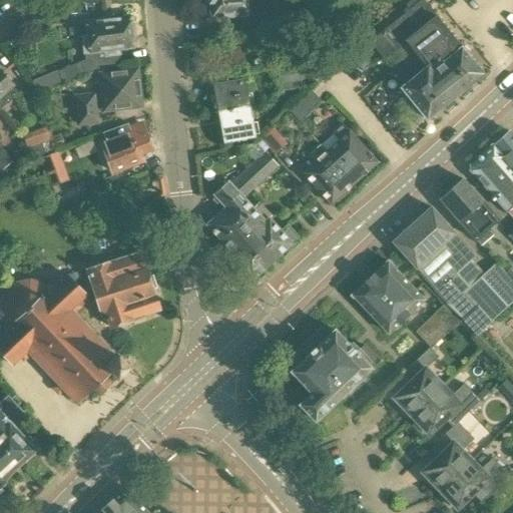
[(246,16),(244,0),(208,0),(210,19),(246,16)]
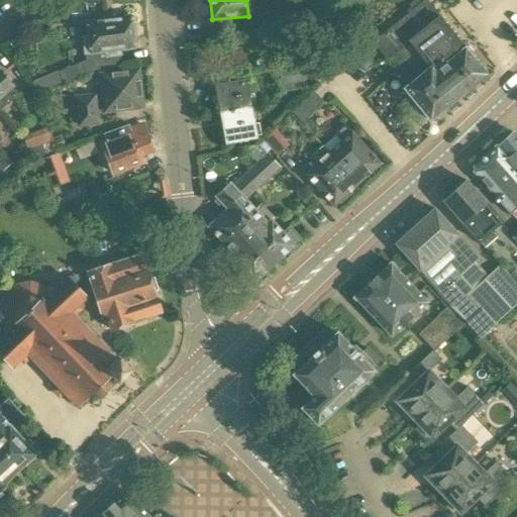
[(398,50),(439,17),(425,0),(424,0),(413,0),(408,5),(412,11),(374,42),(387,60),(398,50)]
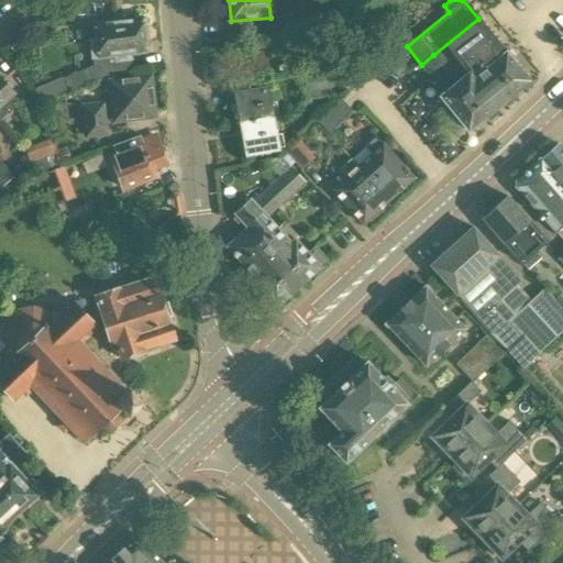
[(291,14),(294,29),(295,35),(321,32),(317,10),(291,14)]
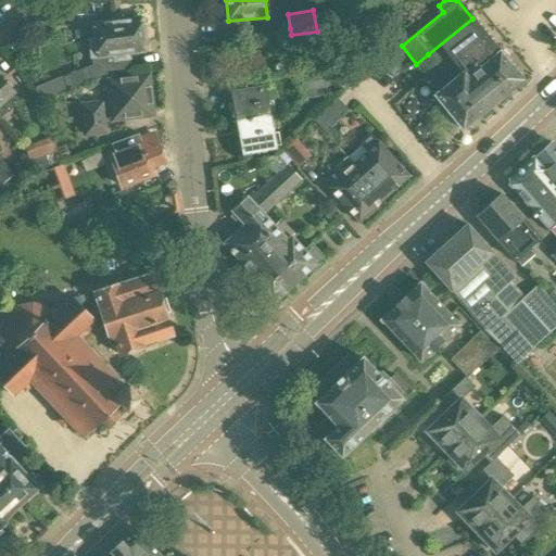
[(140,17),(93,23),(95,39),(89,39),(91,58),(97,58),(114,55),(114,61),(129,59),(128,53),(144,52),(140,17)]
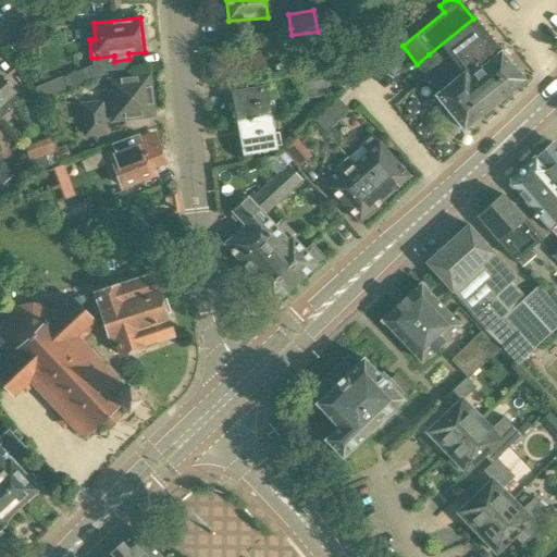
[(473,19),(429,54),(440,69),(426,78),(438,93),(435,96),(447,110),(438,116),(453,135),(461,127),(462,130),(523,79),(473,19)]
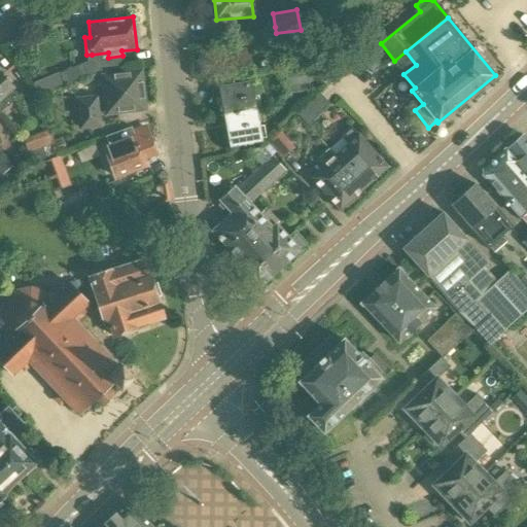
[(80,77),(75,66),(59,72),(64,84),(80,77)]
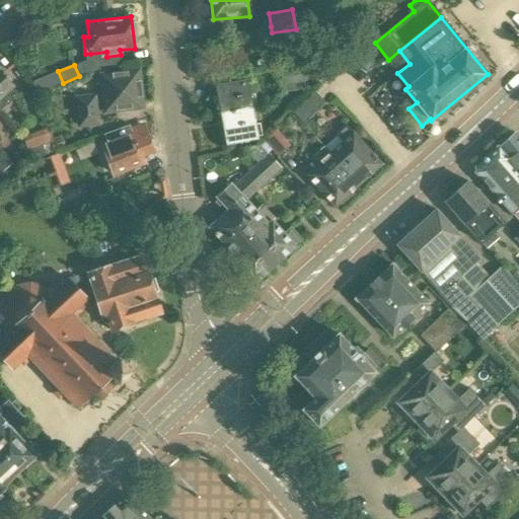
[(12,86),(0,72),(0,109),(17,94),(11,87),(12,86)]
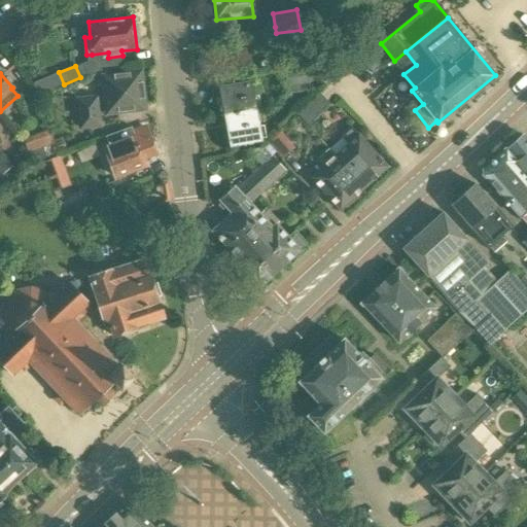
[(100,112),(107,111),(107,112),(143,108),(139,73),(103,77),(94,78),(96,95),(63,101),(66,129),(78,128),(78,130),(102,128),(100,112)]
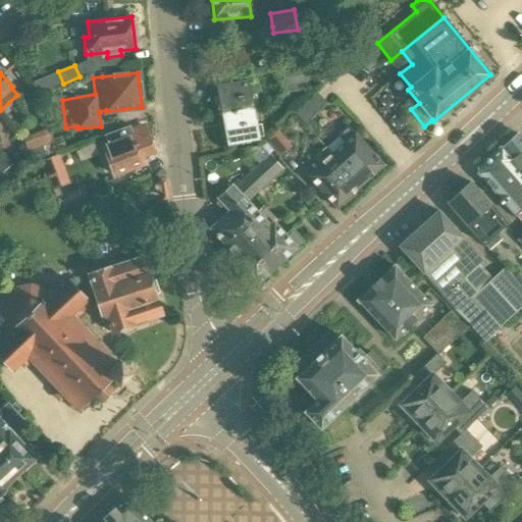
[(221,115),(254,110),(249,80),(216,86),(221,115)]
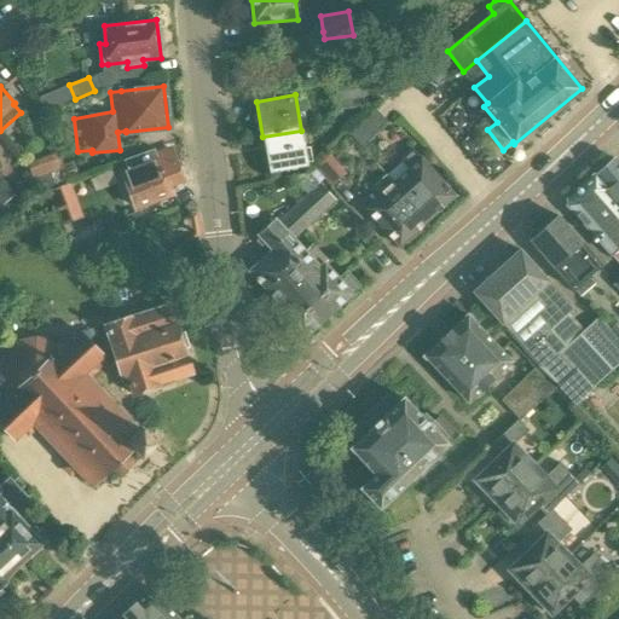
[(350,133),(362,146),(387,121),(375,109),(350,133)]
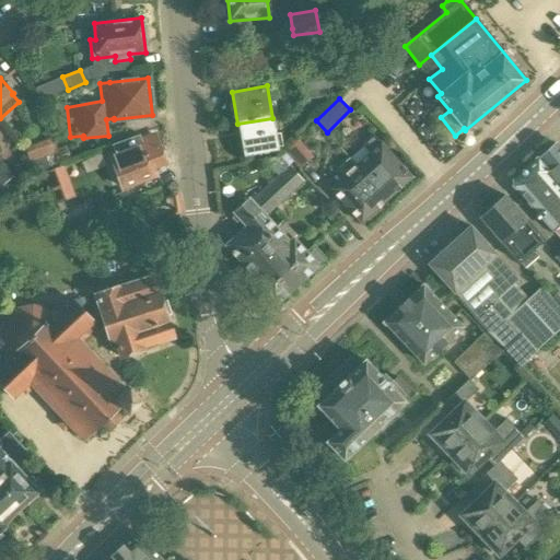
[(272,118),(237,124),(244,156),(279,150),(272,118)]
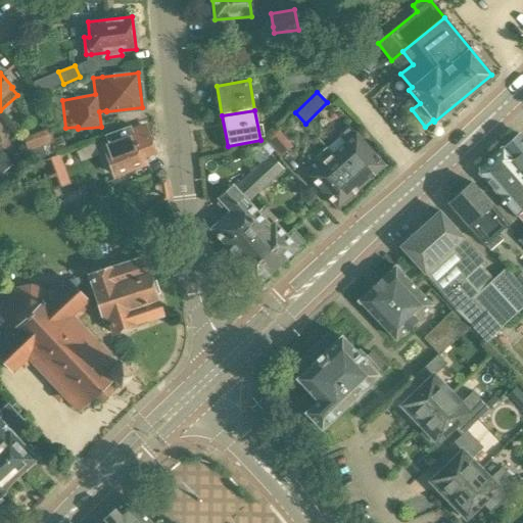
[(113,175),(145,163),(142,156),(155,151),(150,138),(149,138),(144,127),(132,131),(130,127),(117,132),(121,139),(103,146),(113,175)]
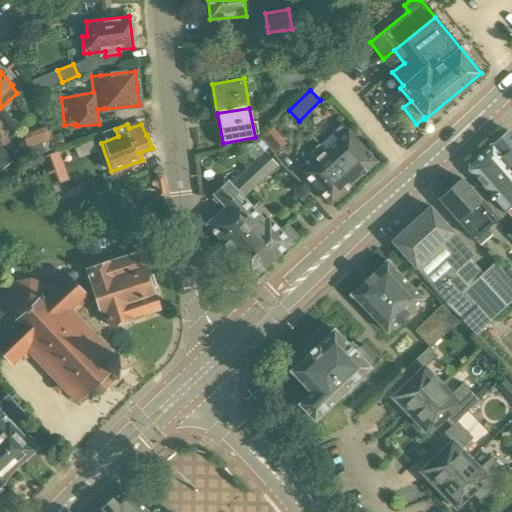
[(318,144),(353,183),(377,162),(348,131),(341,124),(331,133),(337,140),(326,151),(319,144),(318,144)]
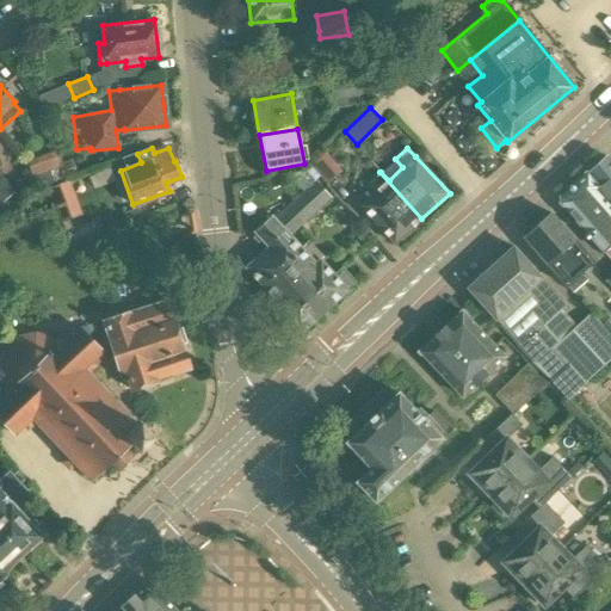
[(328,184),(337,174),(320,156),(312,165),(328,184)]
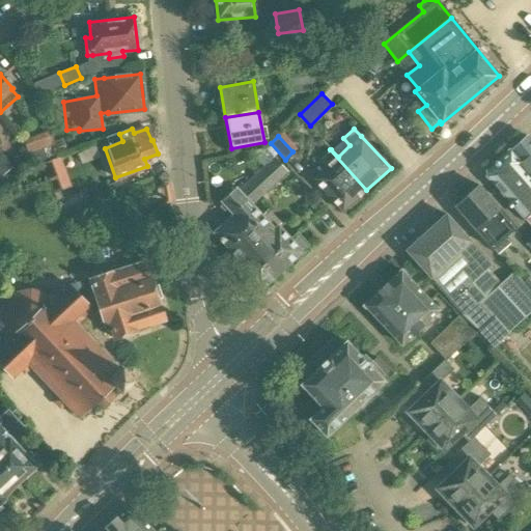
[(530,141),(526,136),(510,150),(530,173),(530,141)]
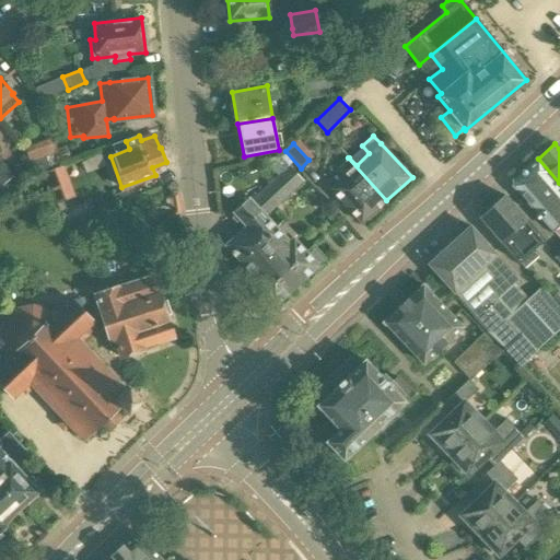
[(67,162),(61,149),(50,154),(55,166),(67,162)]
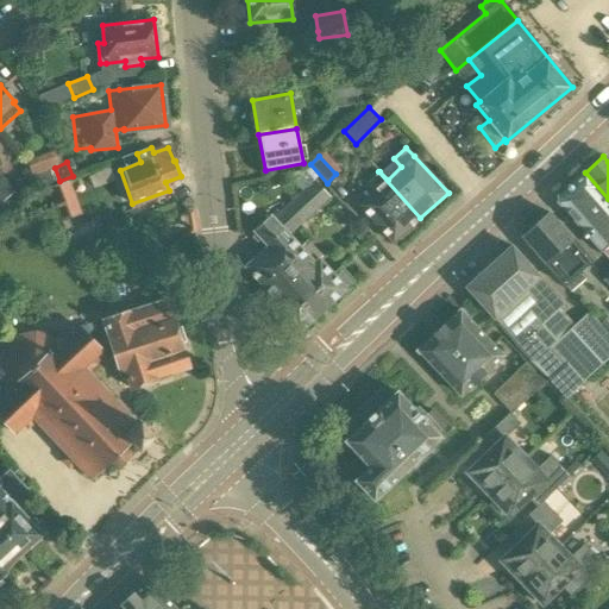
[(57,180),(52,167),(35,174),(39,187),(57,180)]
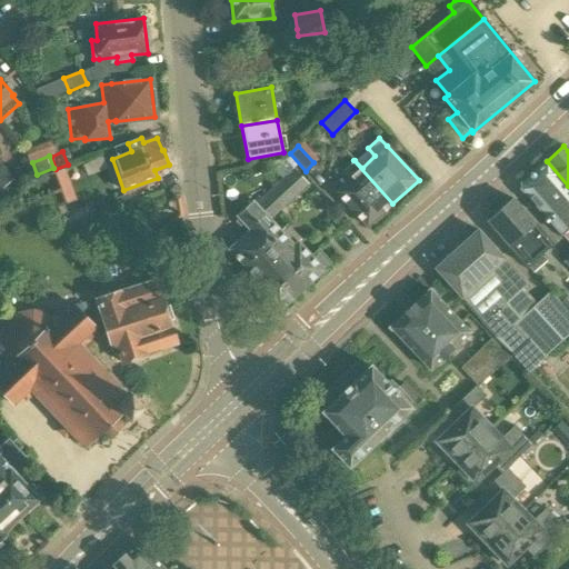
[(392,203),(353,160),(343,170),(350,178),(336,191),(367,227),(368,226),(371,229),(386,216),(383,212),(392,203)]
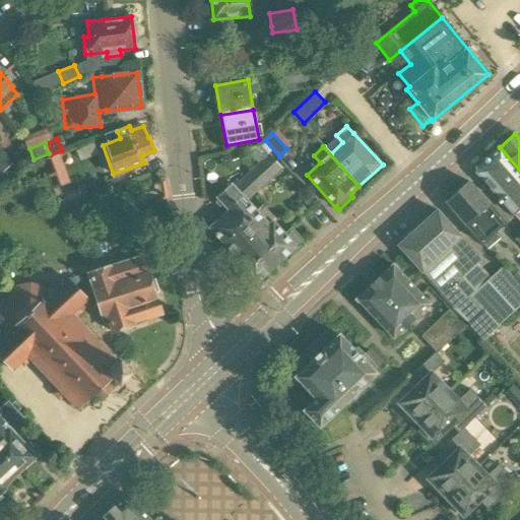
[(519,170),(500,147),(500,146),(499,147),(499,146),(476,168),(476,173),(514,215),(518,220),(519,218),(519,170)]
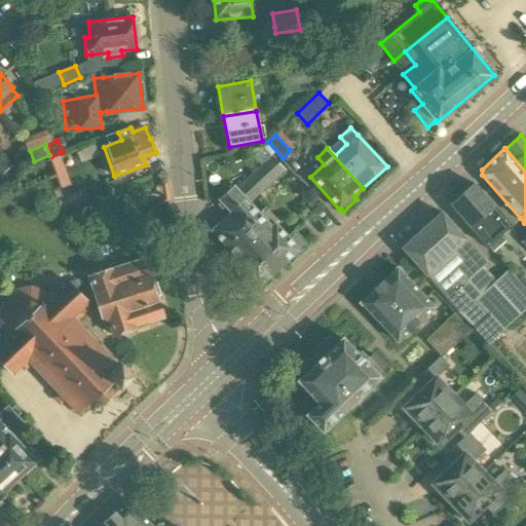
[(34,161),(30,150),(13,156),(19,167),(34,161)]
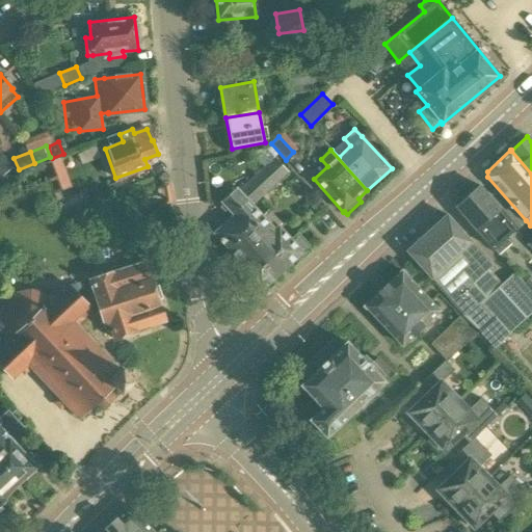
[(0,177),(2,180),(14,169),(0,153),(0,177)]
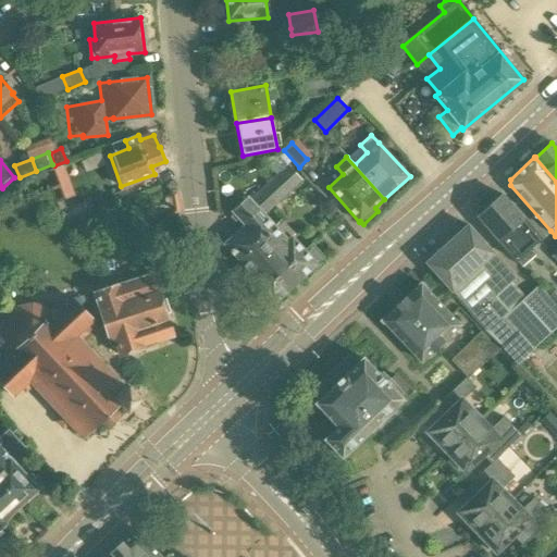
[(51,185),(69,178),(63,165),(46,172),(51,185)]
